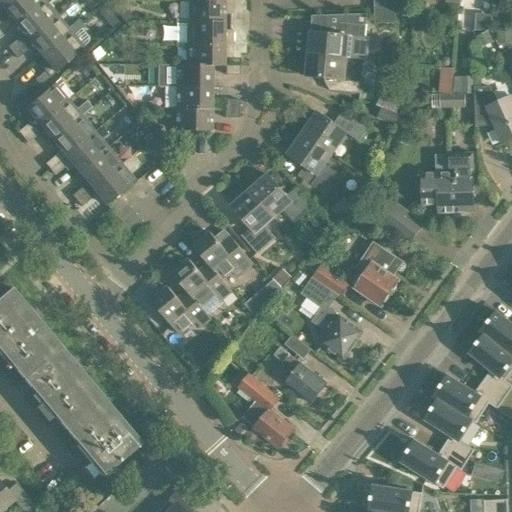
[(10,0),(1,8),(0,8),(0,16),(1,17),(0,17),(0,22),(8,16),(14,24),(43,0),(10,0)]
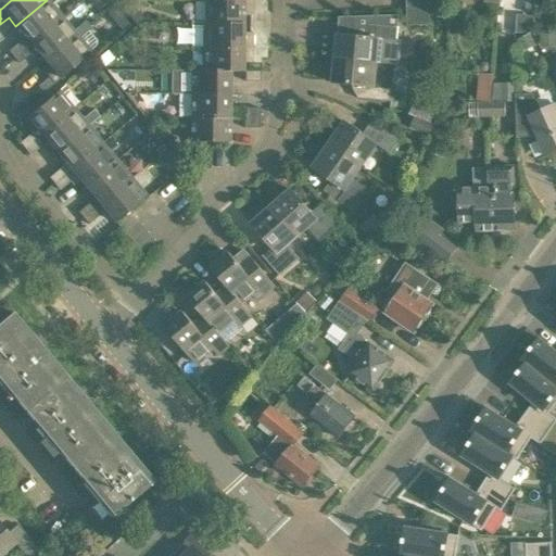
[(62,17),(47,0),(15,26),(23,35),(20,41),(25,48),(30,43),(62,17)]
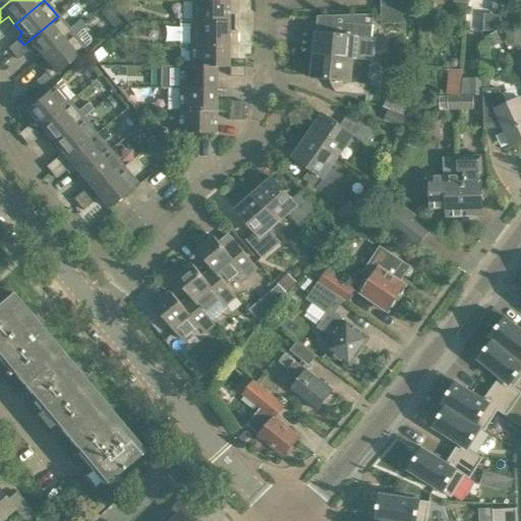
[(81,0),(92,8),(99,0),(81,0)]
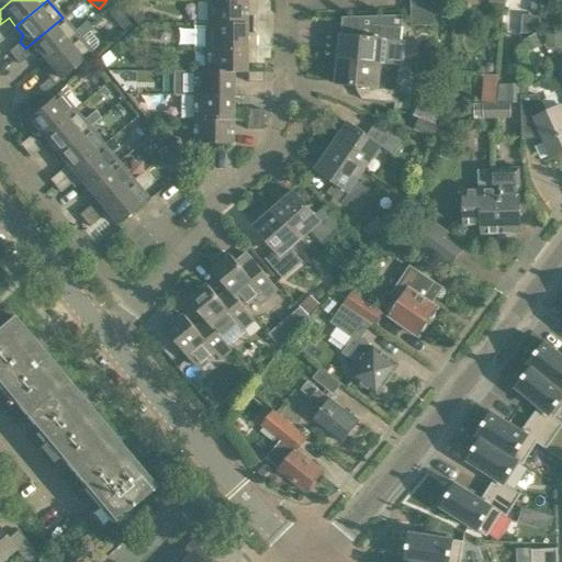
[(255,15),(255,11),(255,1),(246,1),(206,0),(206,24),(245,24),(245,15),(255,15)]
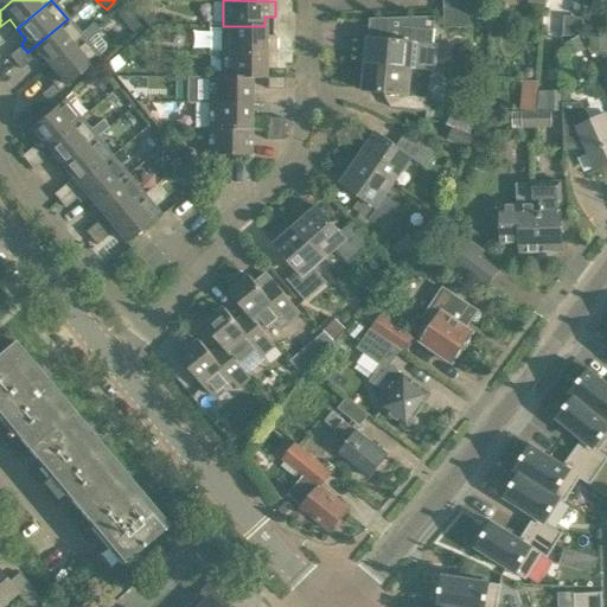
[(442,0),(443,11),(470,10),(468,0),(442,0)]
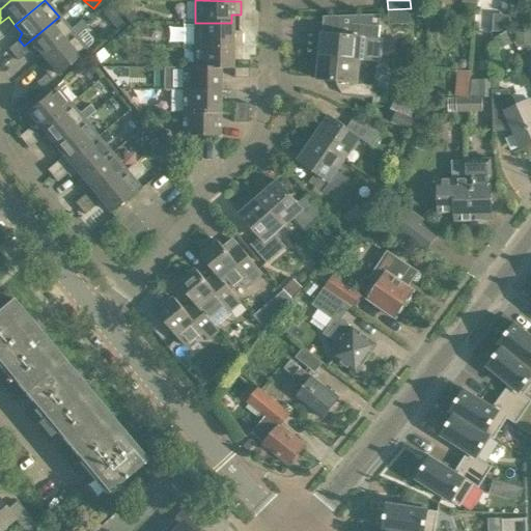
[(254,1),(241,1),(241,10),(254,10),(254,1)]
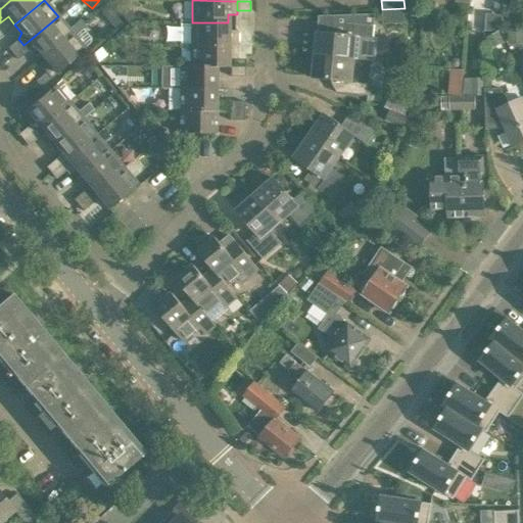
[(116,11),(128,24),(136,19),(124,5),(116,11)]
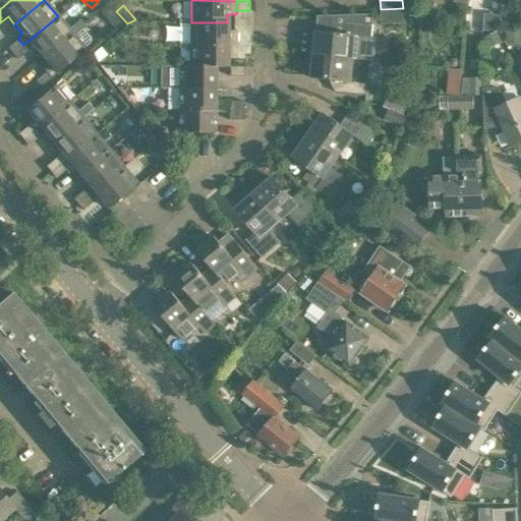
[(29,41),(42,57),(80,25),(82,22),(77,16),(66,25),(58,16),(29,41)]
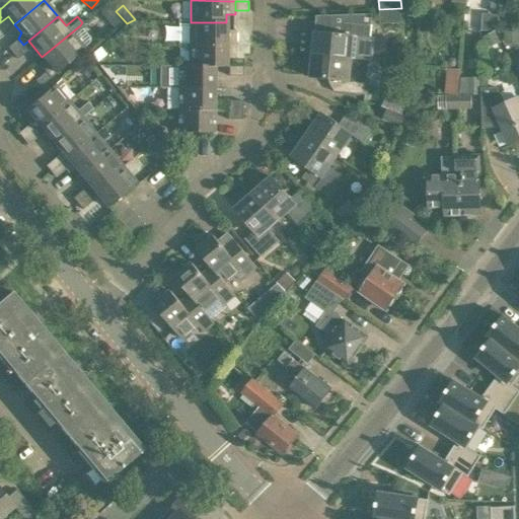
[(115,17),(114,16),(107,22),(115,30),(121,25),(115,17)]
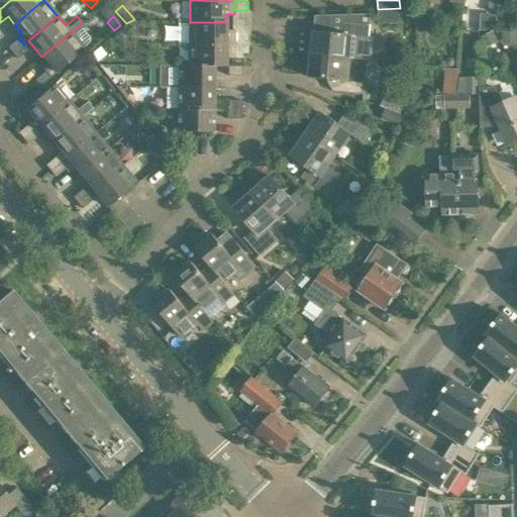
[(233,31),(225,31),(225,22),(190,22),(178,22),(177,44),(189,44),(225,44),(233,44),(233,35),(233,31)]
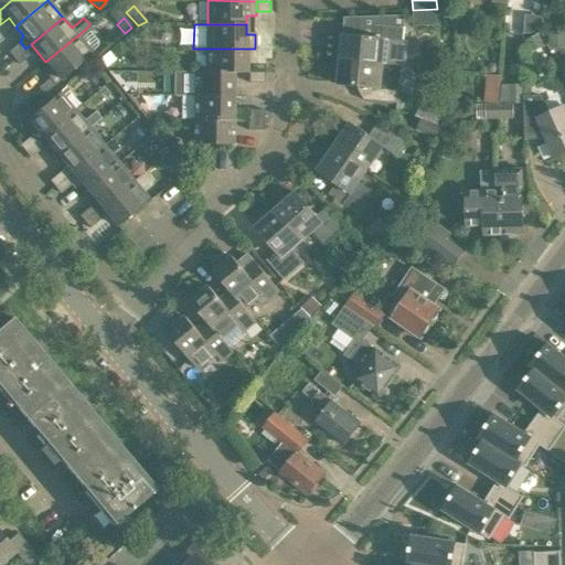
[(382,64),(401,65),(404,66),(406,41),(403,41),(404,28),(373,24),(372,38),(342,34),(340,60),(382,64)]
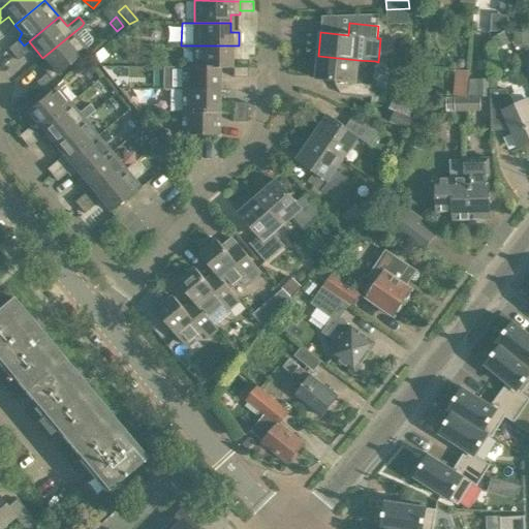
[(82,26),(42,58),(57,74),(87,50),(86,50),(91,44),(92,38),(82,26)]
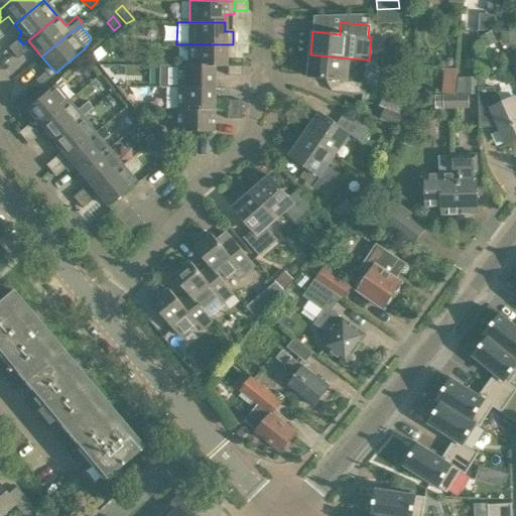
[(119,29),(114,34),(116,41),(123,41),(125,33),(119,29)]
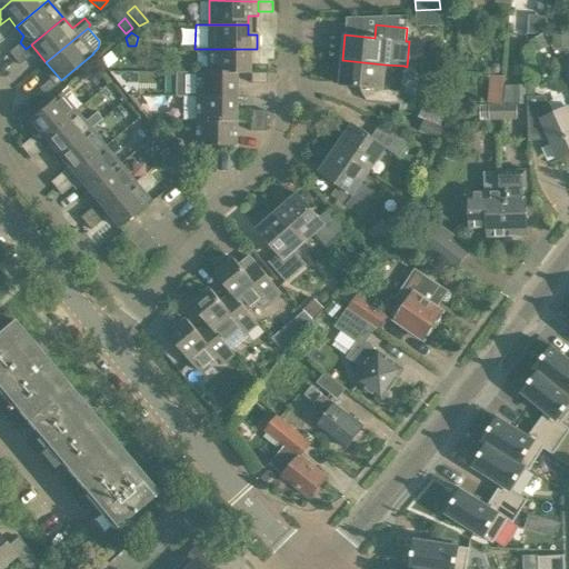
[(529,39),(535,51),(548,45),(542,32),(529,39)]
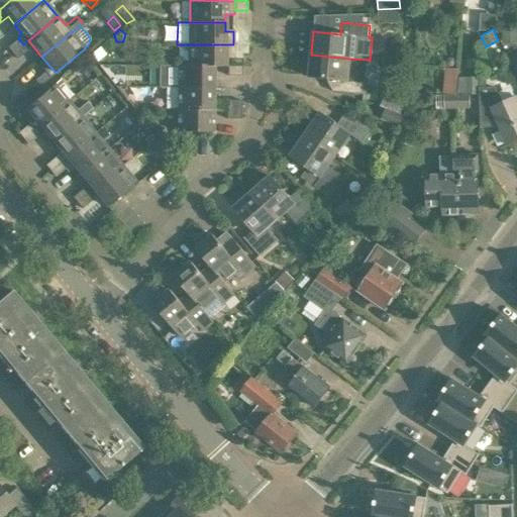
[(233,35),(233,44),(247,44),(247,35),(233,35)]
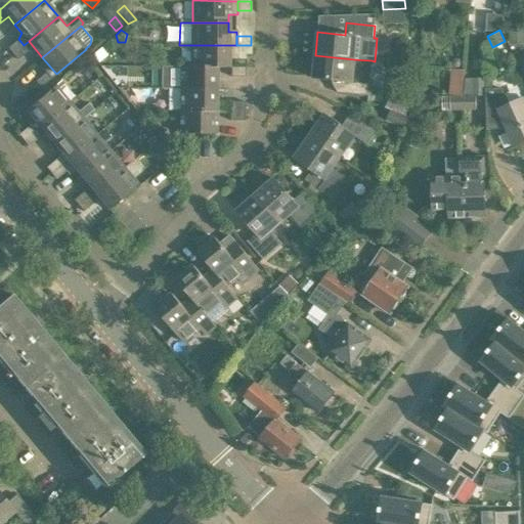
[(8,48),(12,54),(24,45),(18,39),(8,48)]
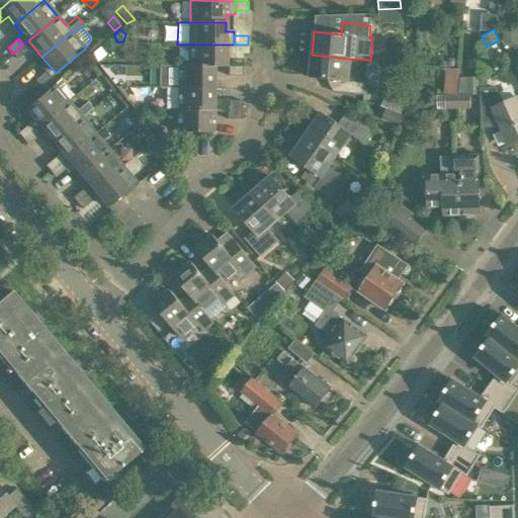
[(27,50),(23,45),(12,54),(17,59),(27,50)]
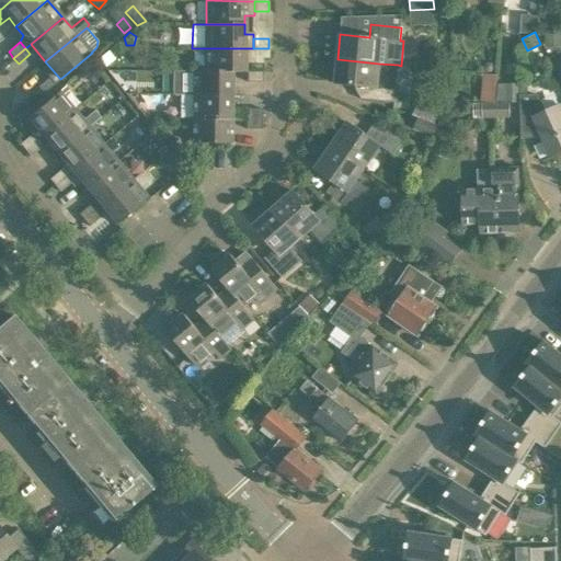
[(244,72),(244,65),(261,65),(261,58),(253,58),(253,48),(244,48),(205,48),(205,71),(231,72),(244,72)]
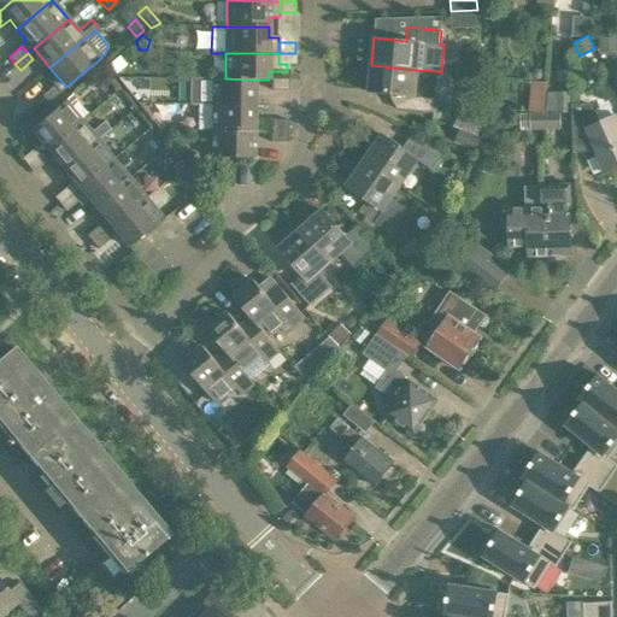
[(295,53),(278,53),(278,64),(287,64),(295,64),(295,53)]
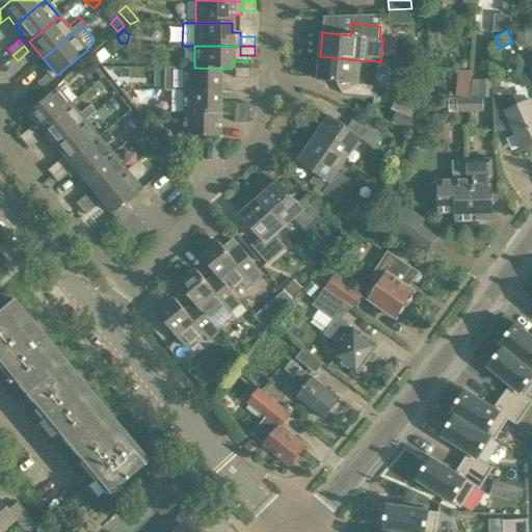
[(103,50),(95,57),(101,63),(109,57),(103,50)]
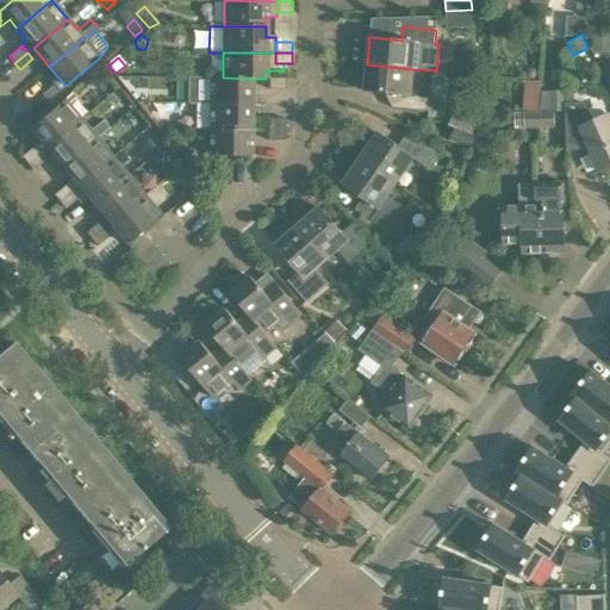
[(433,70),(412,69),(367,64),(363,91),(397,94),(394,109),(428,112),(433,70)]
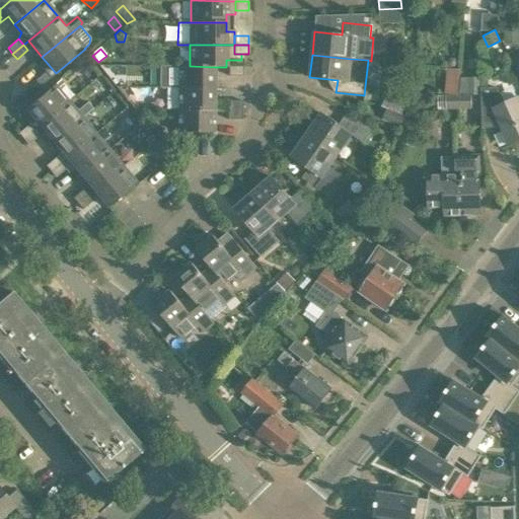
[(159,88),(165,88),(214,88),(214,67),(190,66),(177,66),(159,66),(159,88)]
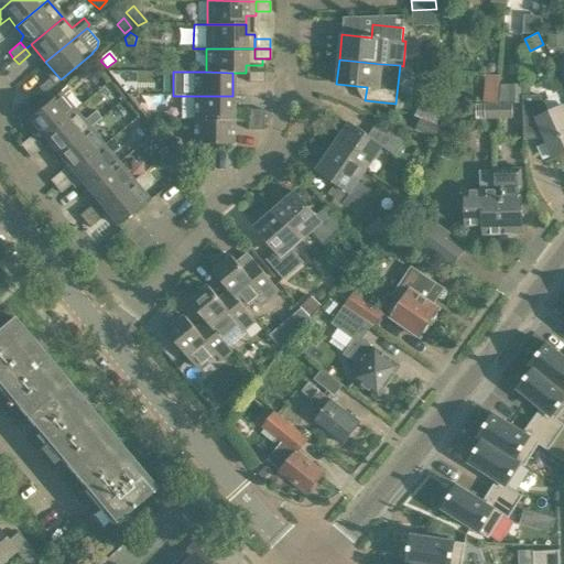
[(248,83),(263,83),(263,72),(248,72),(248,83)]
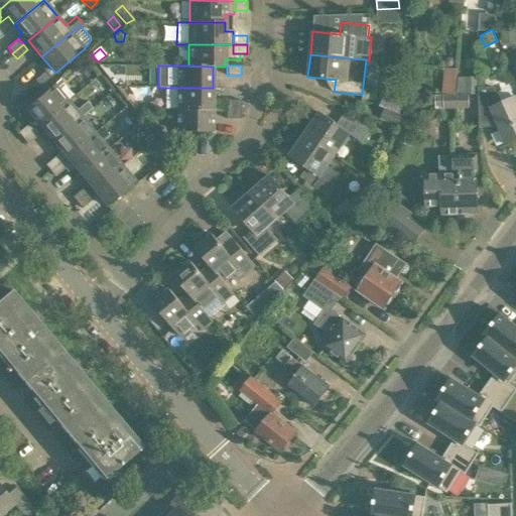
[(455,92),(456,68),(442,68),(441,91),(455,92)]
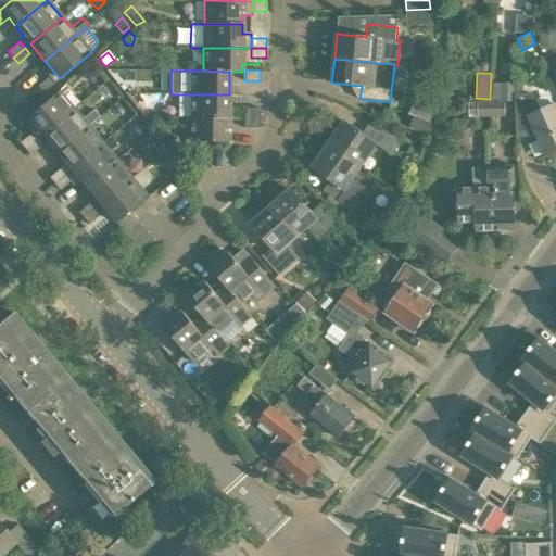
[(37,86),(42,92),(54,83),(49,76),(37,86)]
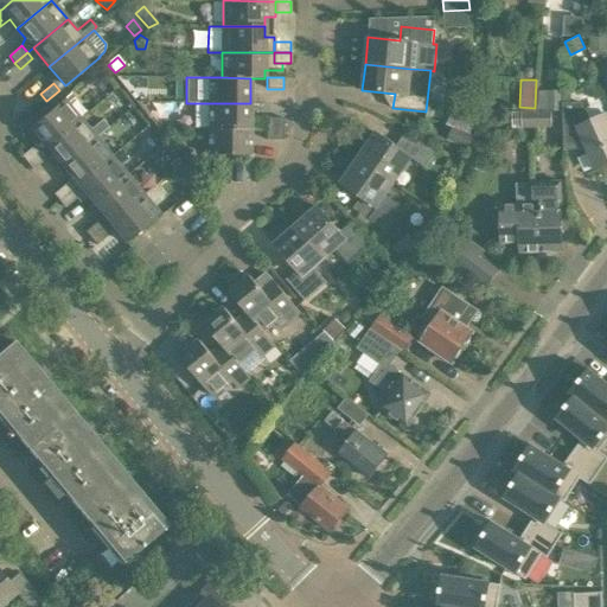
[(538,91),(536,113),(550,112),(563,112),(562,103),(562,90),(538,91)]
